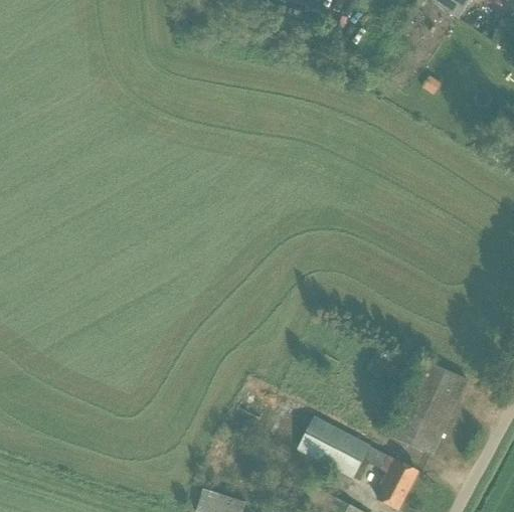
[(434,0),(459,17),(470,0),(434,0)]
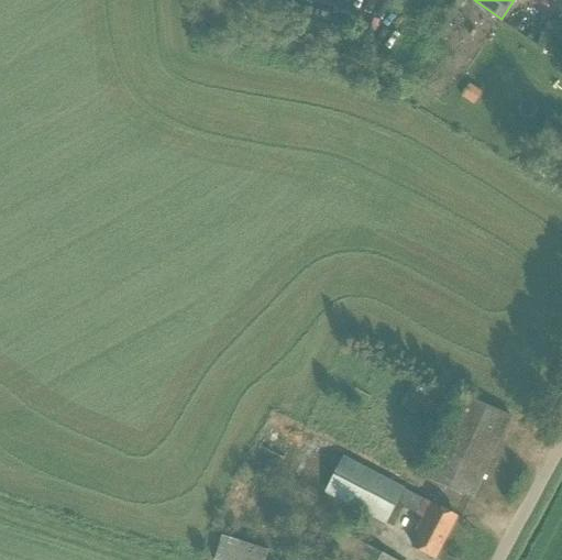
[(542,134),(561,145),(561,130),(549,123),(542,134)]
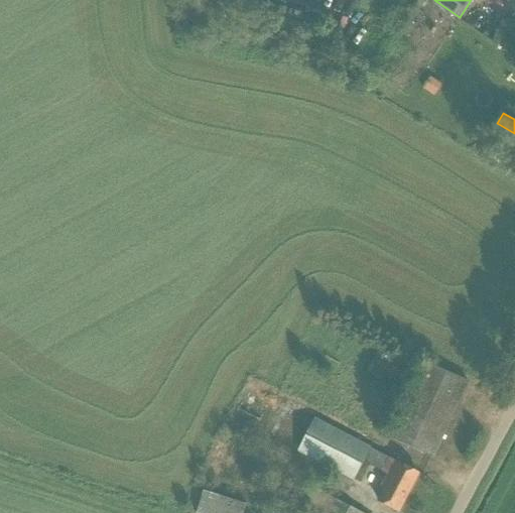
[(393,437),(433,456),(469,379),(429,361),(393,437)]
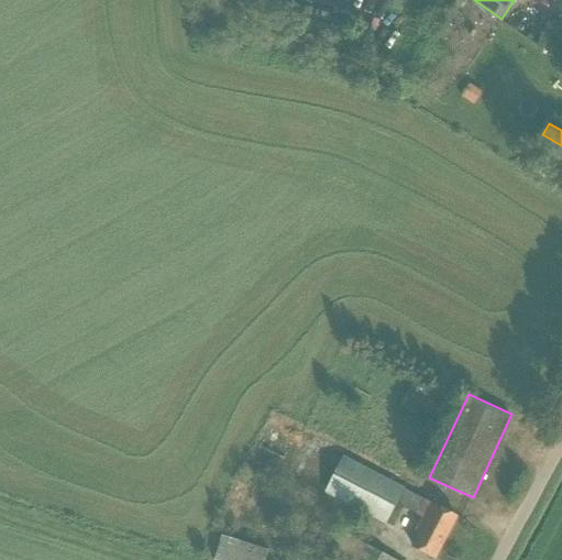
[(421,529),(414,545),(437,556),(458,515),(343,456),(326,490),(394,524),(404,504),(425,515),(418,528),(421,529)]
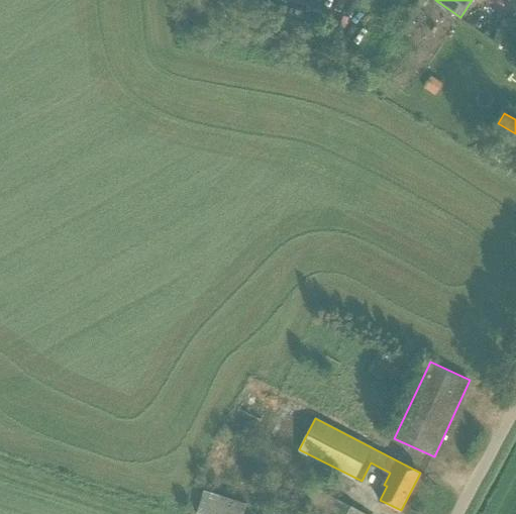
[(243,513),(247,503),(205,490),(198,512),(202,513),(243,513)]
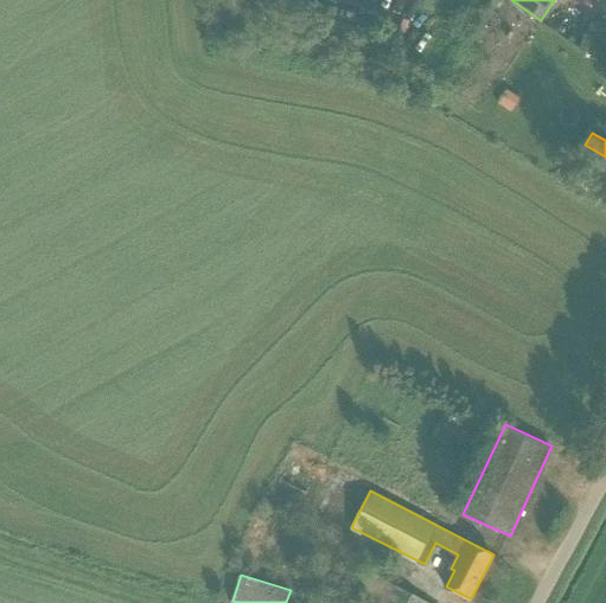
[(442,602),(403,589),(397,602),(442,602)]
